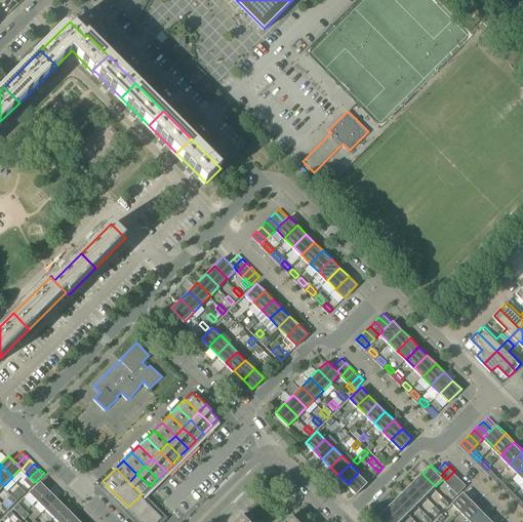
[(489,472),(495,478),(498,475),(492,469),(489,472)]
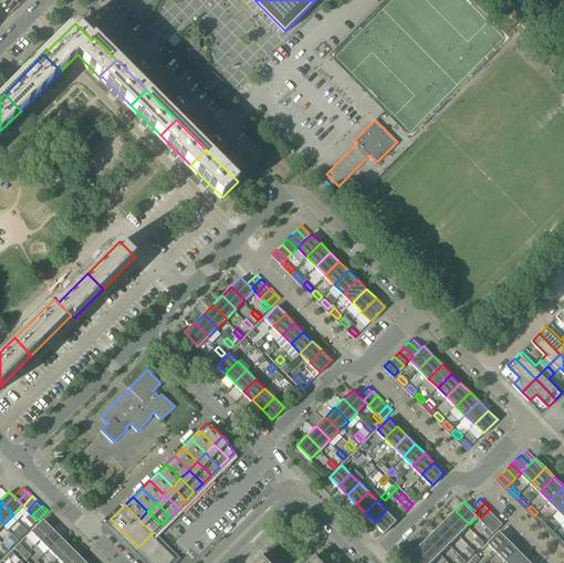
[(494,512),(490,508),(481,517),(486,522),(494,512)]
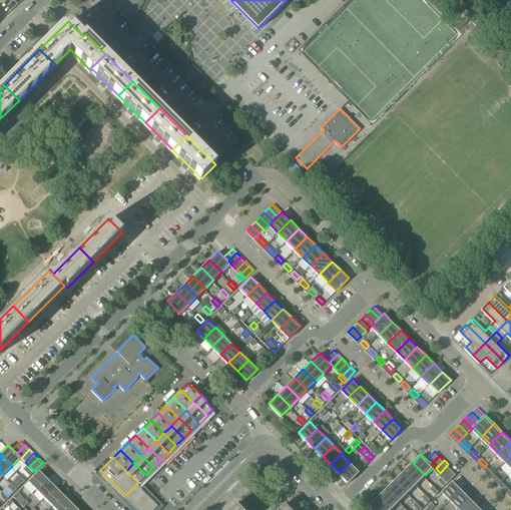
[(350,462),(340,472),(349,482),(359,471),(350,462)]
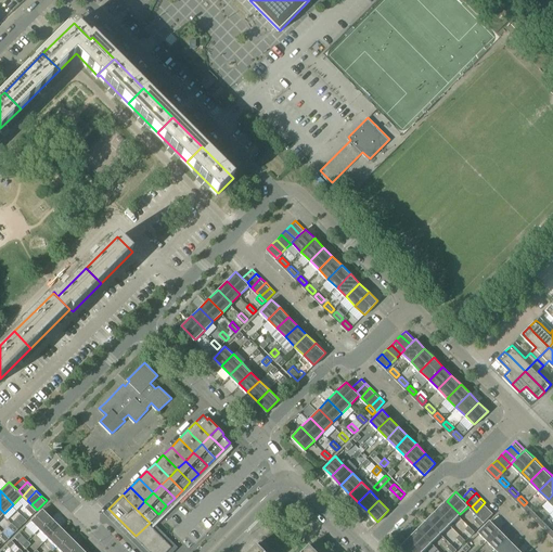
[(142,515),(150,523),(158,514),(151,506),(144,501),(137,510),(142,515)]
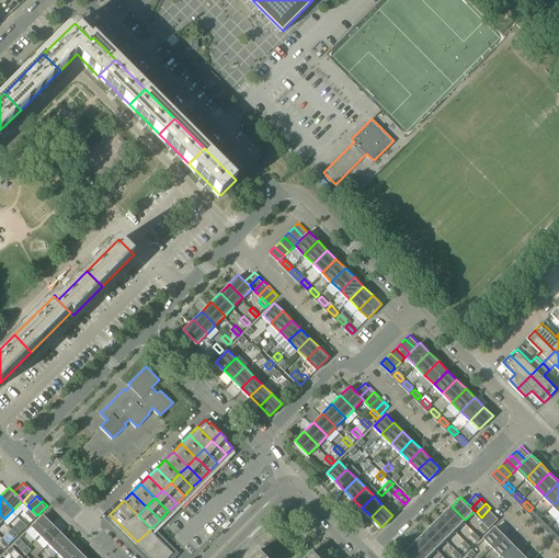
[(452,507),(443,515),(456,530),(465,520),(452,507)]
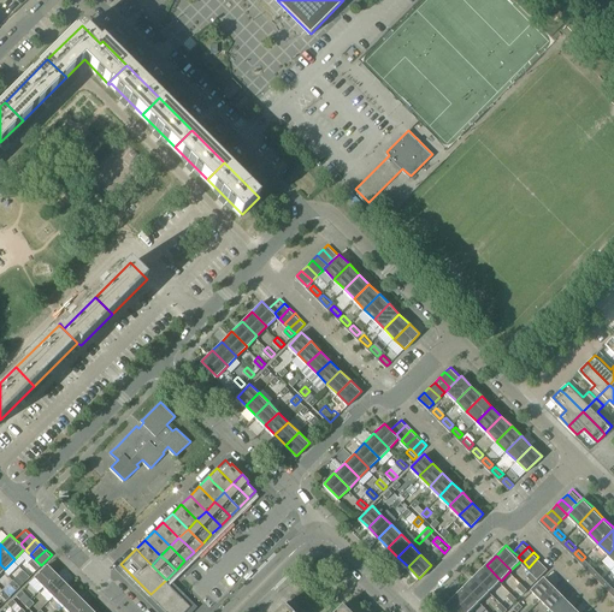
[(544,562),(538,557),(529,568),(533,572),(544,562)]
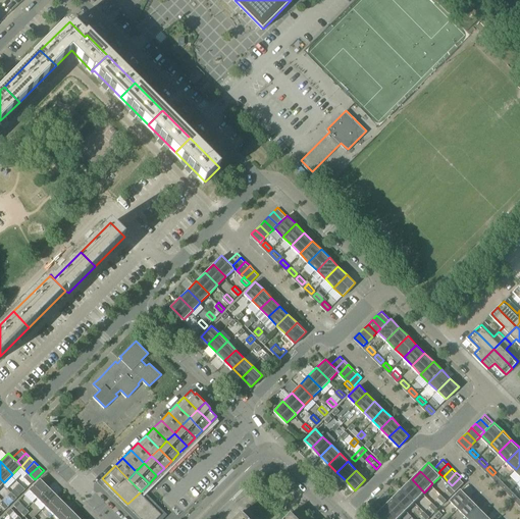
[(26,476),(32,482),(35,479),(30,474),(29,473),(26,476)]
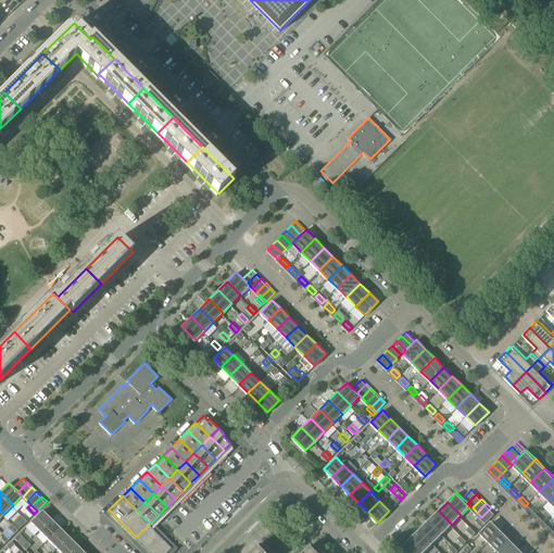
[(527,508),(533,515),(537,512),(530,505),(527,508)]
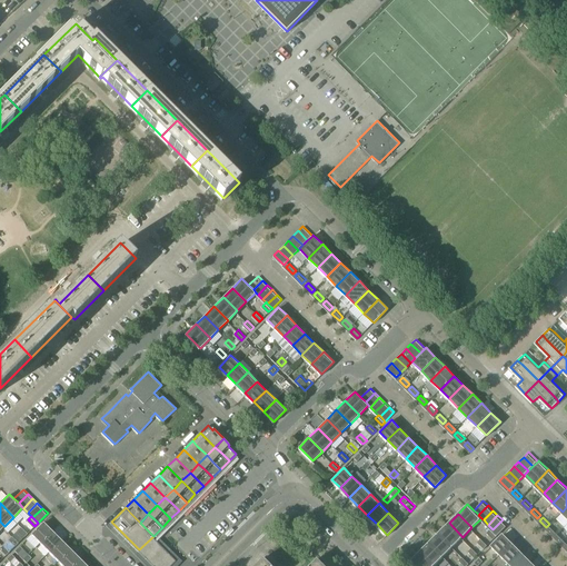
[(507,525),(503,519),(493,529),(498,534),(507,525)]
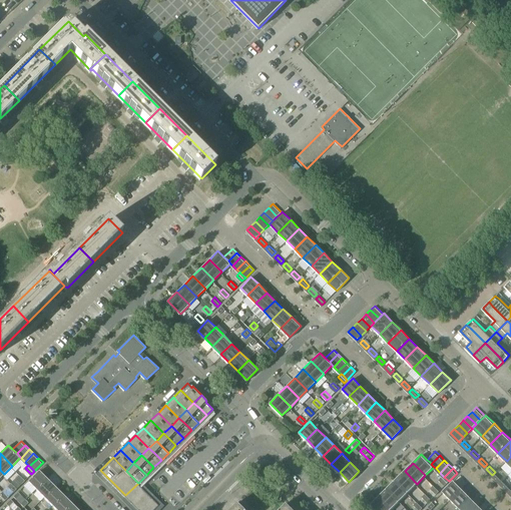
[(29,480),(37,488),(47,477),(40,469),(29,480)]
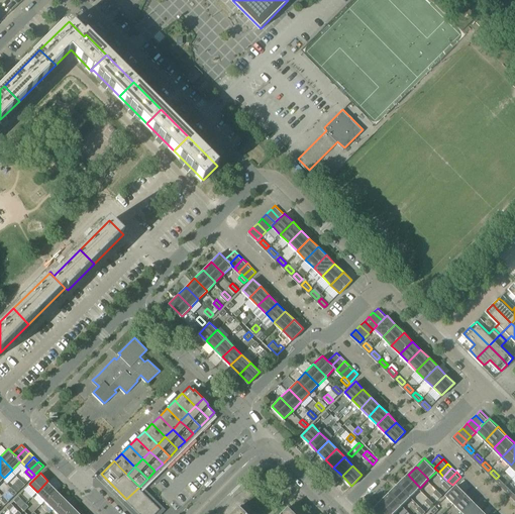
[(408,475),(399,483),(412,496),(420,488),(408,475)]
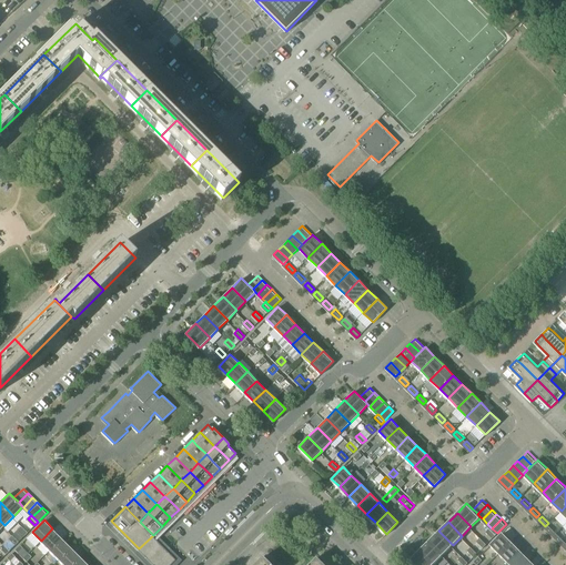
[(19,527),(26,534),(29,531),(22,524),(19,527)]
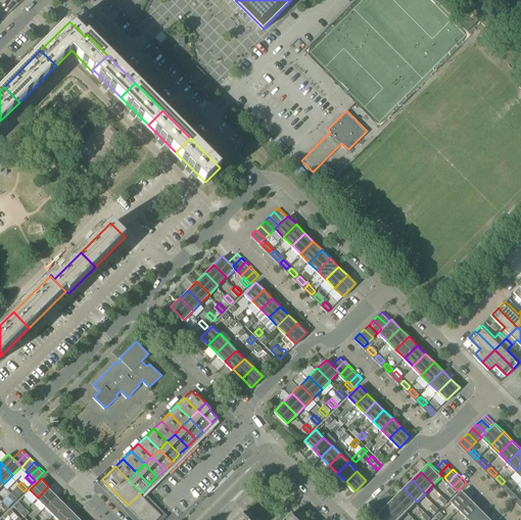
[(504,487),(510,492),(514,489),(508,483),(504,487)]
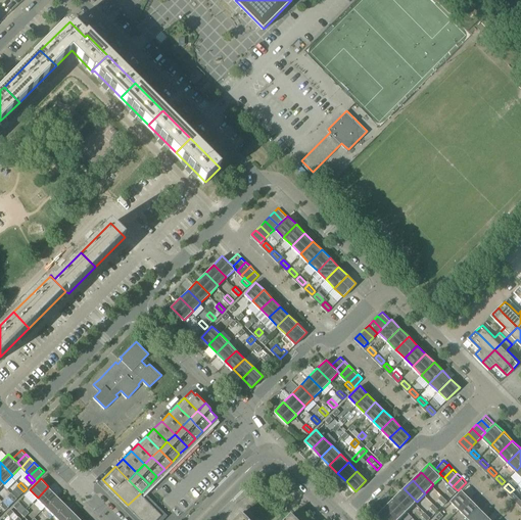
[(38,498),(46,506),(57,494),(48,486),(38,498)]
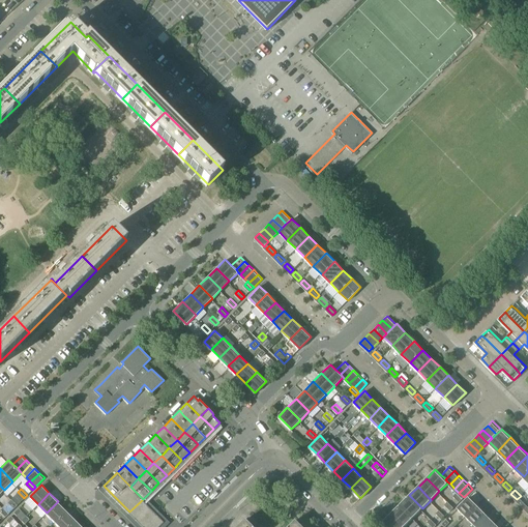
[(409,495),(401,504),(413,517),(422,508),(409,495)]
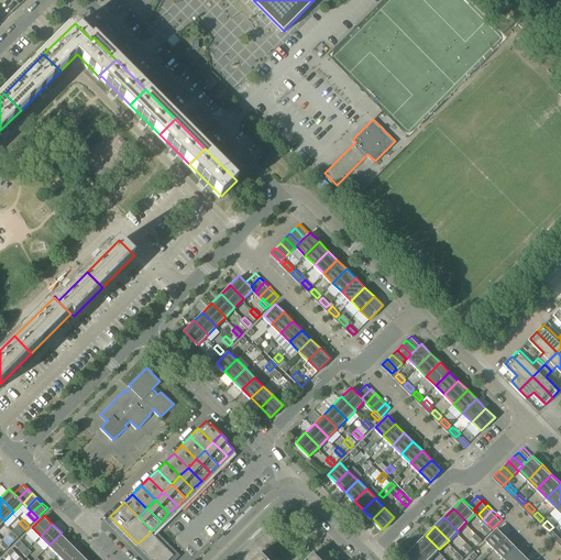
[(487,539),(495,547),(507,535),(498,527),(487,539)]
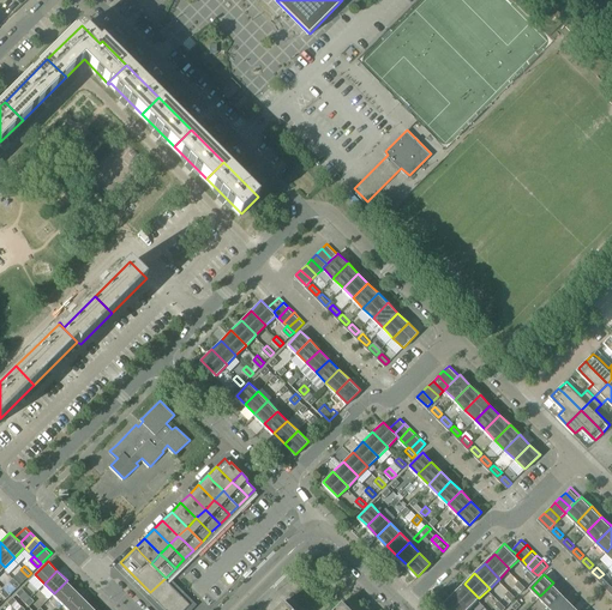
[(22,583),(15,577),(11,580),(18,587),(22,583)]
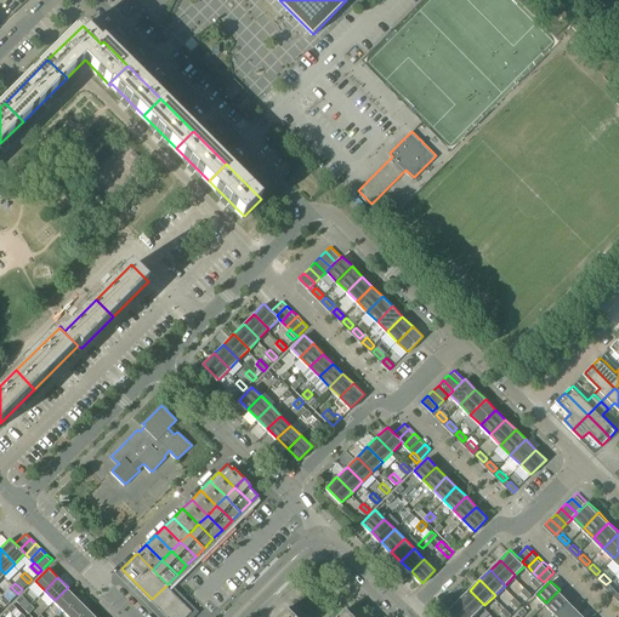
[(152,599),(166,613),(181,598),(168,584),(152,599)]
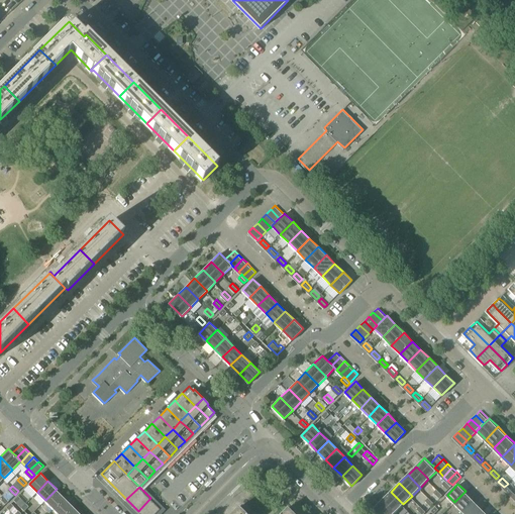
[(45,500),(54,508),(65,497),(57,489),(45,500)]
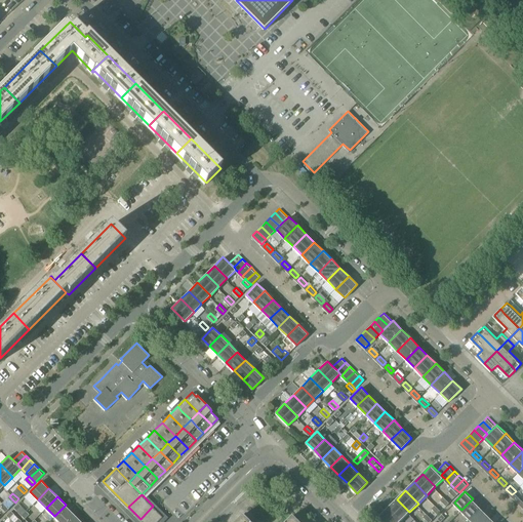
[(461,510),(470,518),(481,507),(473,498),(461,510)]
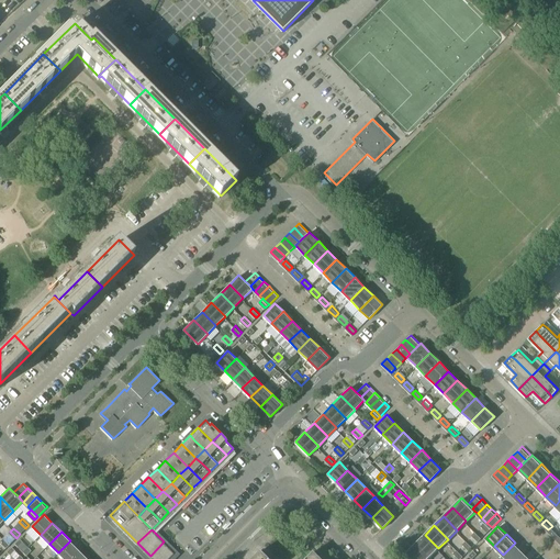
[(425,535),(416,544),(429,557),(438,548),(425,535)]
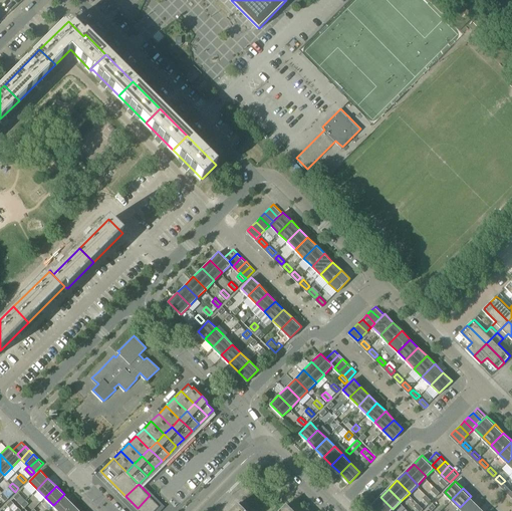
[(0,494),(6,500),(9,497),(3,491),(0,494)]
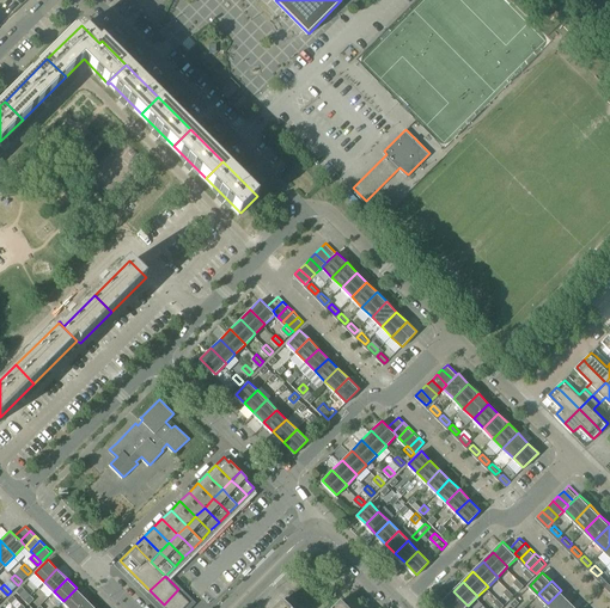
[(32,594),(26,588),(23,584),(18,590),(22,594),(26,599),(32,594)]
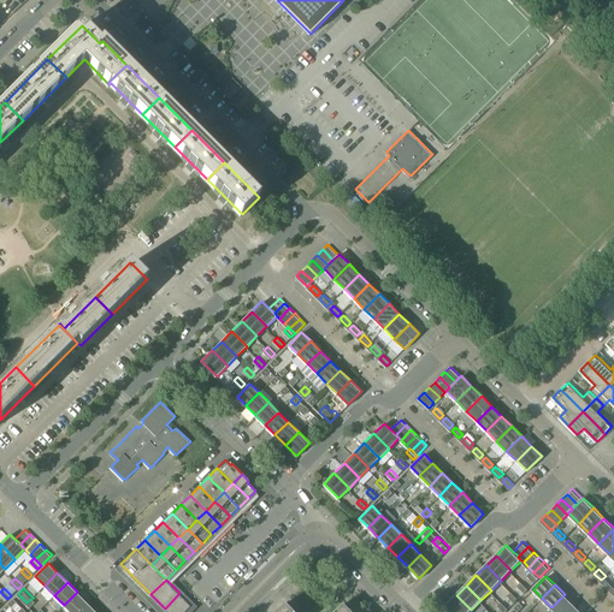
[(64,605),(71,611),(76,611),(87,601),(77,592),(64,605)]
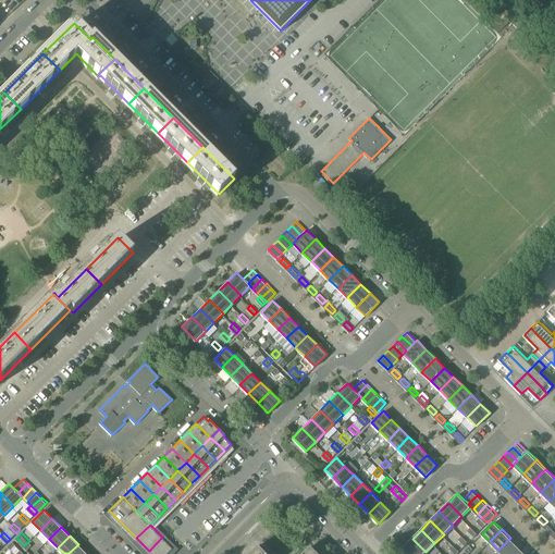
[(162,537),(149,551),(151,553),(167,553),(173,548),(162,537)]
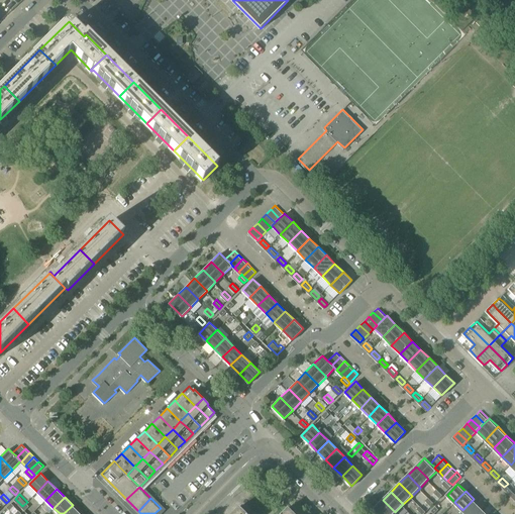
[(462,510),(467,513),(475,513),(482,508),(474,499),(462,510)]
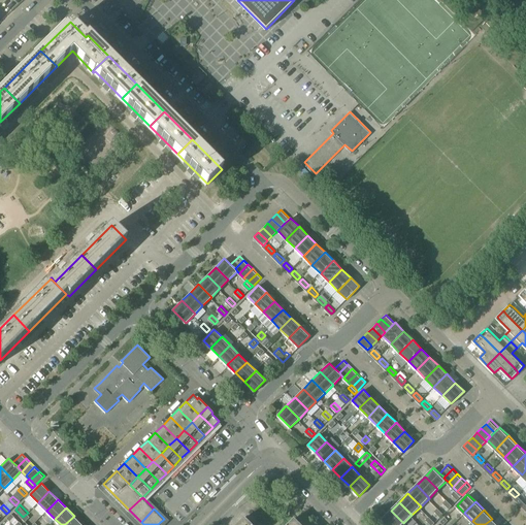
[(401,524),(403,523),(391,511),(382,519),(387,524),(401,524)]
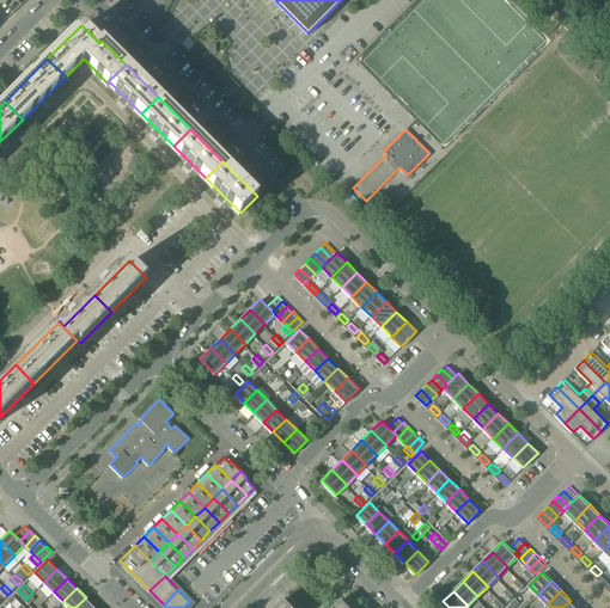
[(75,607),(96,607),(86,597),(75,607)]
